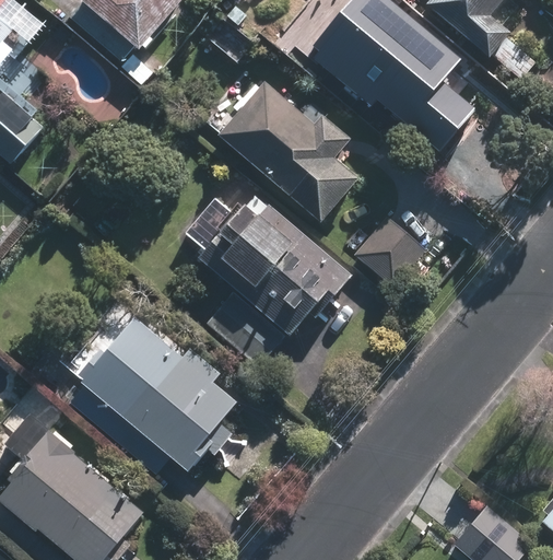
[(0,76),(45,22),(18,0),(0,0),(0,76)]
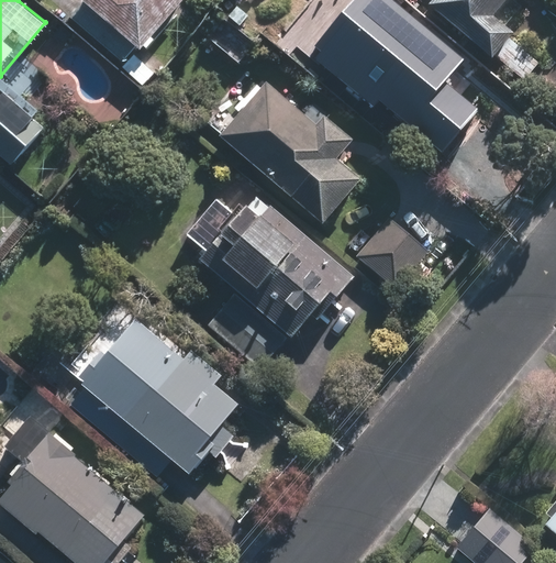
[(82,0),(67,19),(120,64),(135,45),(141,50),(182,0),(82,0)]
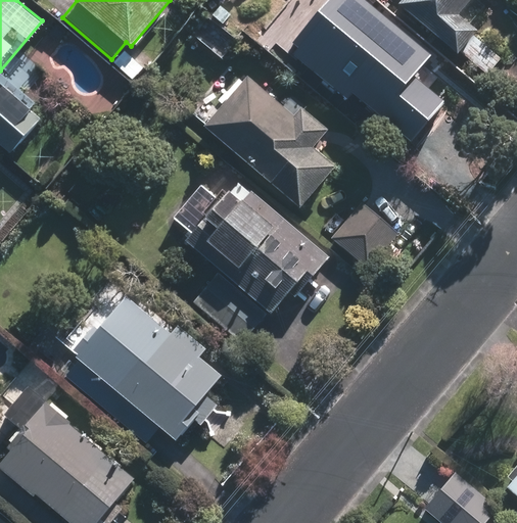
[(308,3),(275,43),(348,103),(382,62),(378,59),(402,30),(371,5),(365,13),(347,0),(338,0),(325,17),(308,3)]
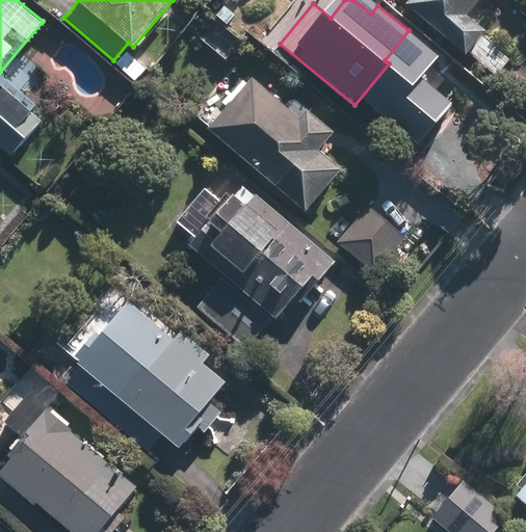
[(406,0),(402,5),(492,80),(507,61),(481,40),(488,32),(467,16),(480,0),(494,0),(497,2),(499,0),(406,0)]
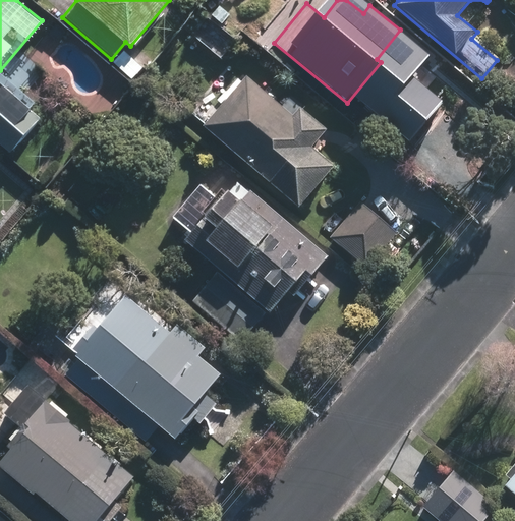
[(0,75),(0,146),(9,154),(45,112),(0,75)]
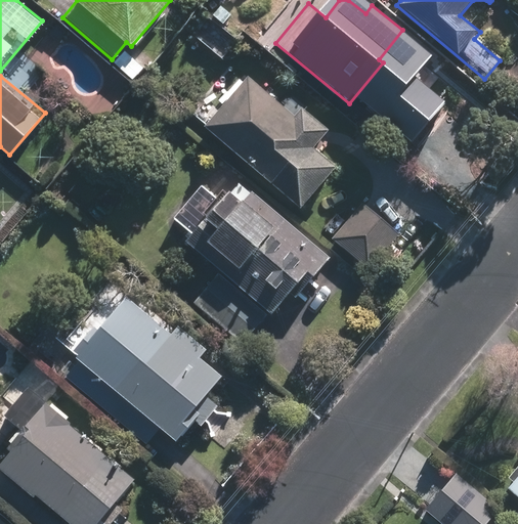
[(203,128),(301,210),(337,167),(314,147),(330,130),(301,105),(293,116),(246,77),(203,128)]
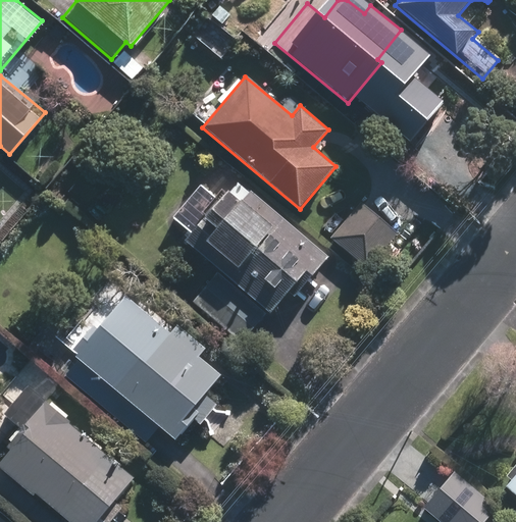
[(302,290),(329,257),(237,179),(219,201),(198,184),(170,217),(191,233),(184,242),(271,315),(296,284),(302,290)]
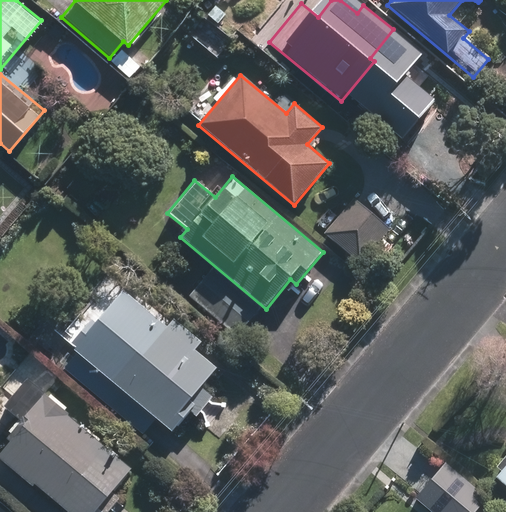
[(351,198),(320,234),(356,266),(387,230),(351,198)]
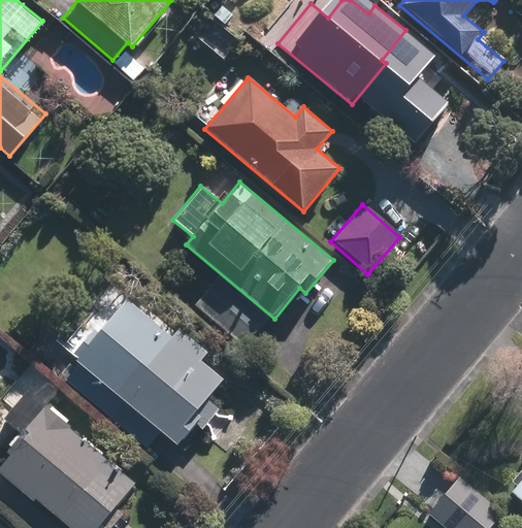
[(217,275),(191,306),(241,349),(267,317),(217,275)]
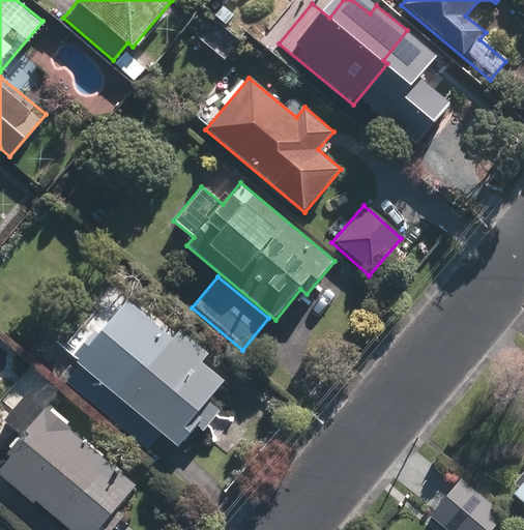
[(124,296),(55,377),(144,452),(162,433),(185,452),(221,411),(209,401),(226,381),(202,360),(209,352),(181,328),(173,337),(124,296)]
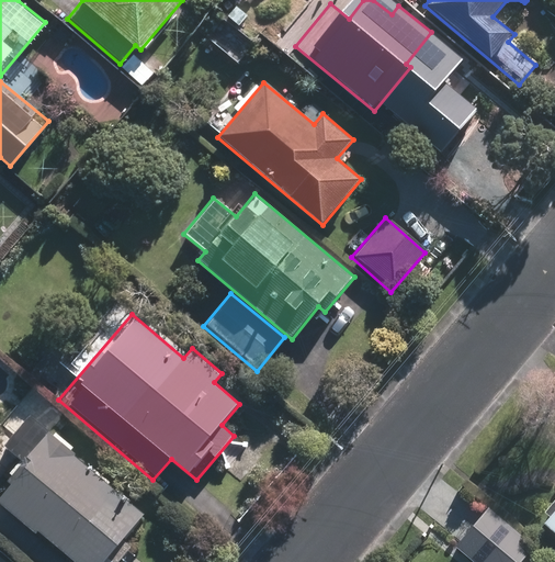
[(105,561),(147,514),(29,414),(2,446),(22,462),(0,487),(0,503),(69,561),(105,561)]
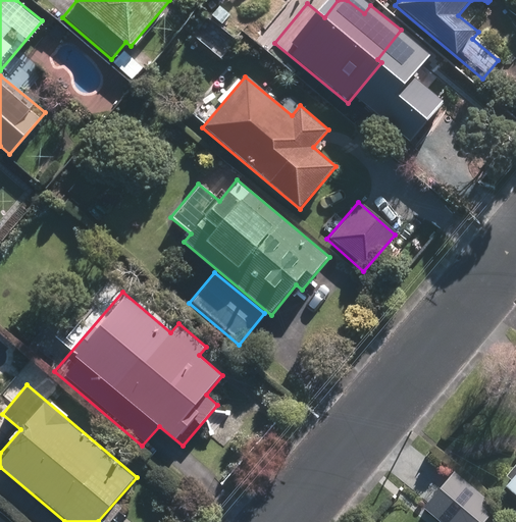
[(515,458),(498,479),(515,494),(515,458)]
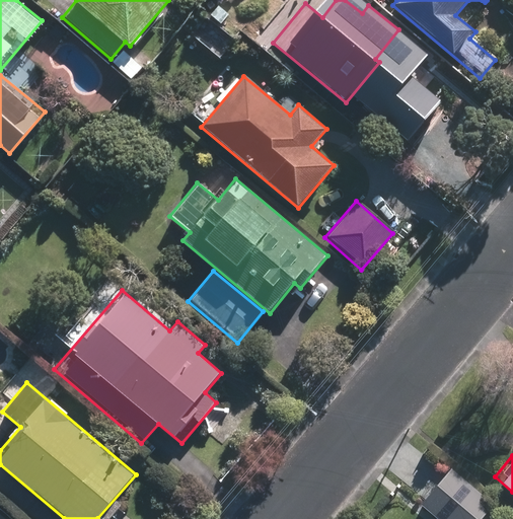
[(478,518),(492,504),(448,466),(417,503),(435,518),(478,518)]
